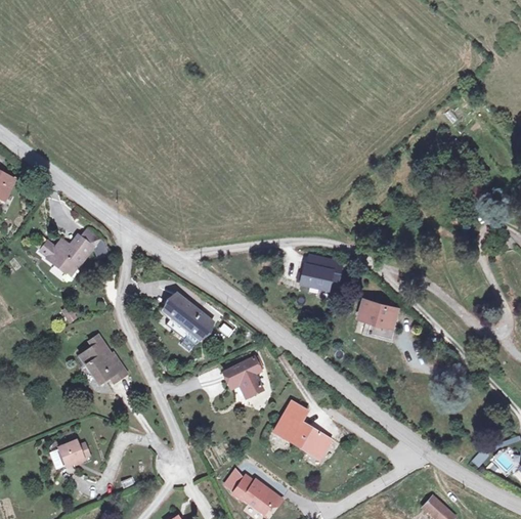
[(452,103),(446,110),(454,119),(461,114),(452,103)]
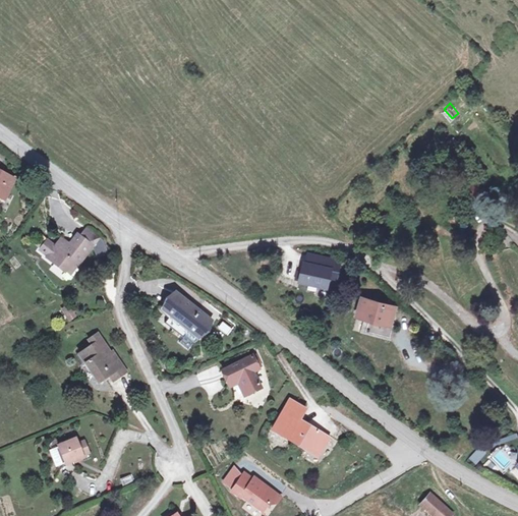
[(15,178),(0,169),(0,190),(6,194),(15,178)]
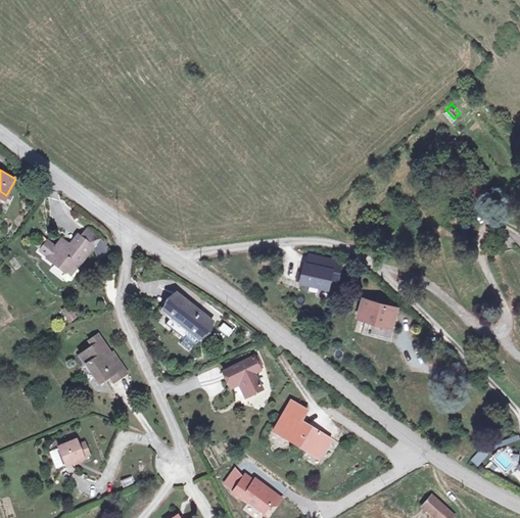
[(91,228),(86,235),(99,246),(104,239),(91,228)]
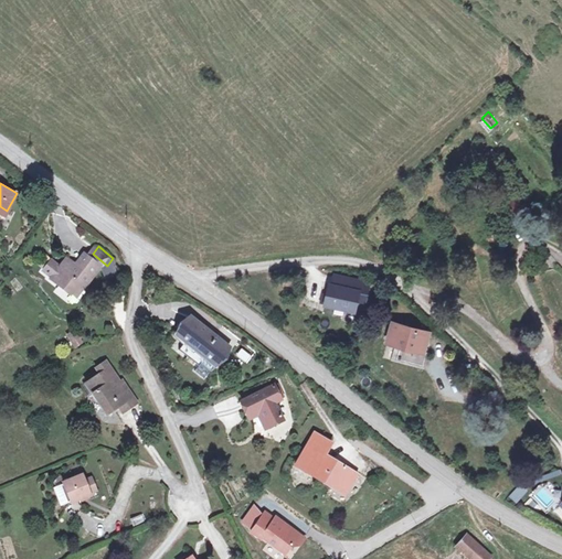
[(88,250),(80,261),(84,265),(93,254),(88,250)]
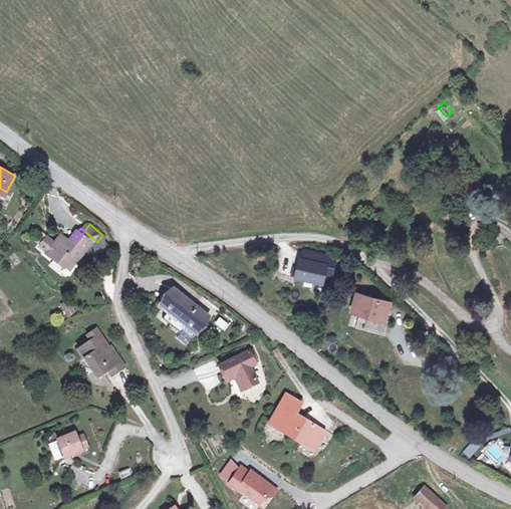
[(79,255),(83,259),(97,242),(84,231),(76,241),(72,238),(65,232),(58,240),(50,233),(43,242),(52,249),(50,251),(62,260),(64,257),(72,263),(79,255)]
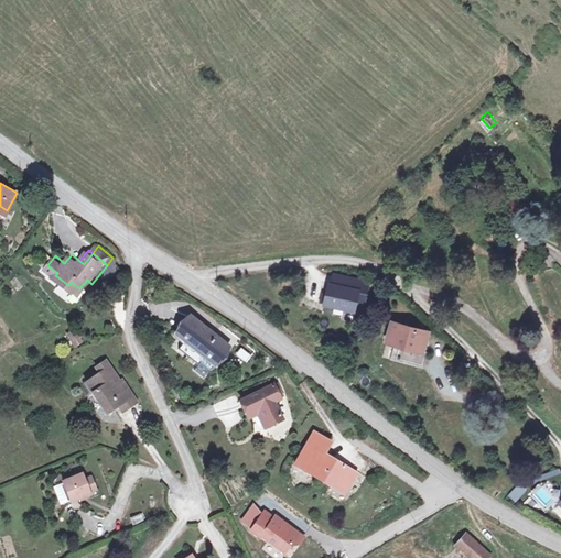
[(351,274),(338,271),(336,281),(348,284),(351,274)]
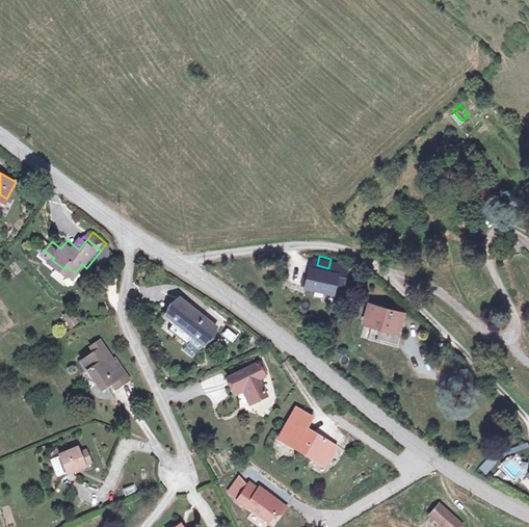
[(317,265),(314,264),(309,283),(338,290),(340,280),(342,272),(349,273),(351,264),(331,259),(328,268),(317,265)]
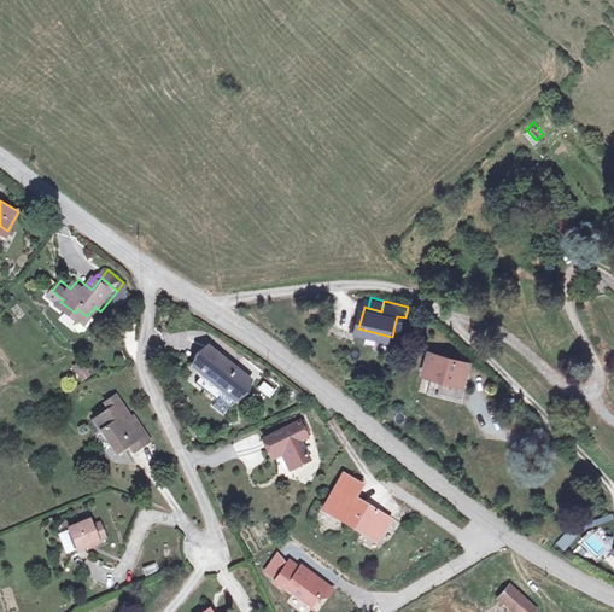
[(93,321),(100,312),(95,307),(87,316),(93,321)]
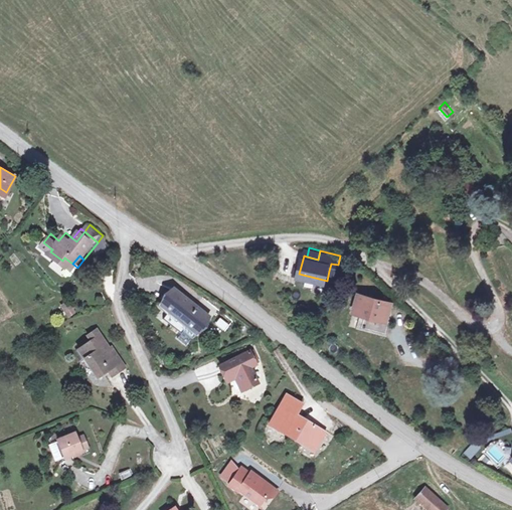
[(70,267),(72,264),(64,258),(62,261),(70,267)]
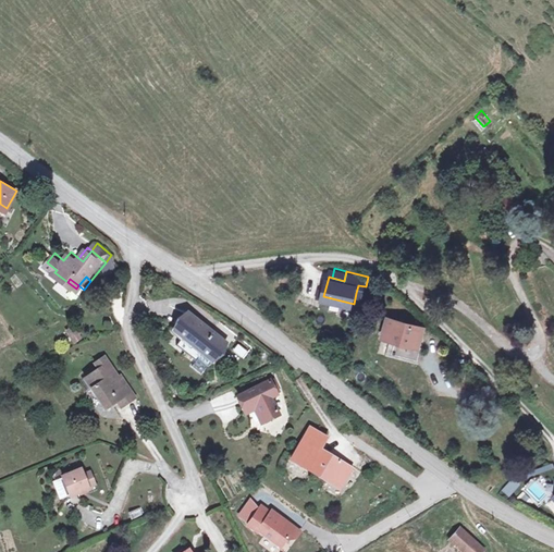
[(358,285),(356,293),(364,295),(366,286),(358,285)]
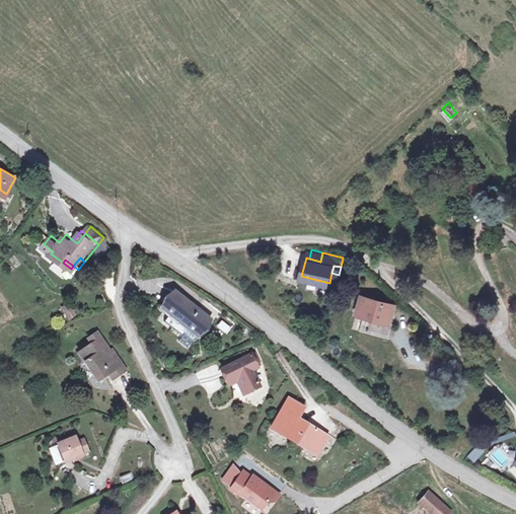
[(176,290),(164,306),(171,312),(165,320),(183,335),(190,327),(199,335),(212,318),(176,290)]
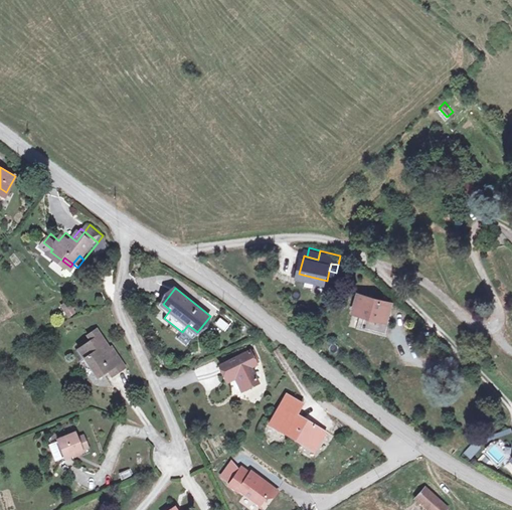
[(362,292),(357,308),(369,312),(365,324),(389,332),(394,317),(390,316),(394,303),(362,292)]
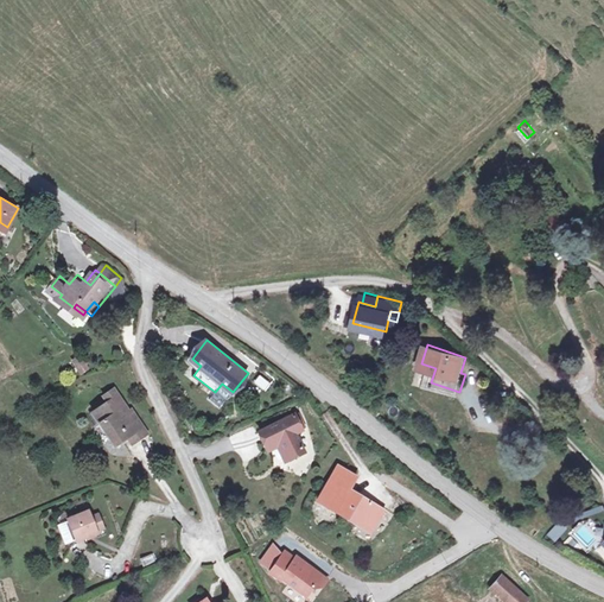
[(262,369),(256,376),(268,386),(274,379),(262,369)]
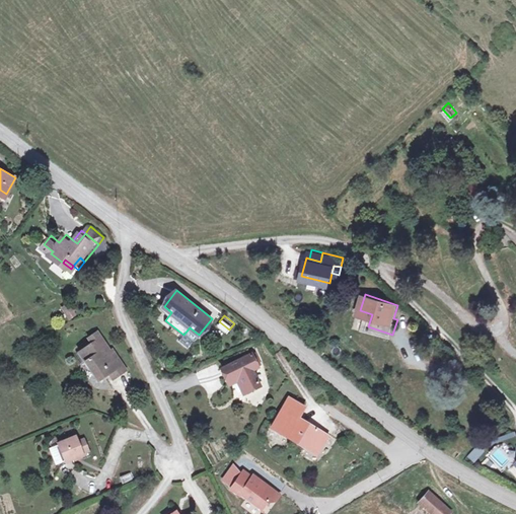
[(190,327),(183,335),(180,339),(189,346),(199,335),(190,327)]
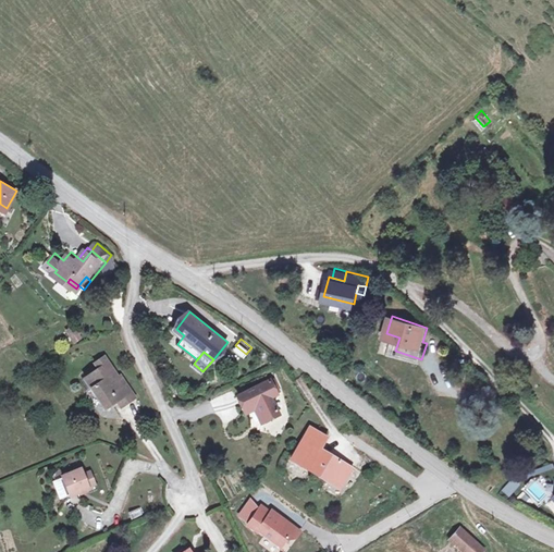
[(119,377),(103,356),(95,363),(99,369),(85,379),(106,408),(118,401),(123,408),(137,399),(122,376),(119,377)]
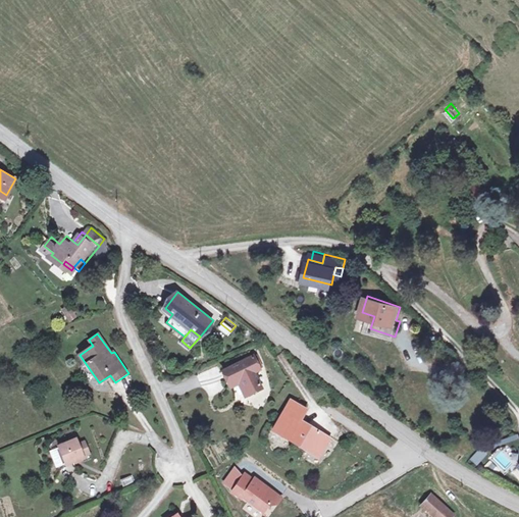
[(255,355),(224,369),(230,382),(241,377),(249,395),(262,389),(254,371),(261,368),(255,355)]
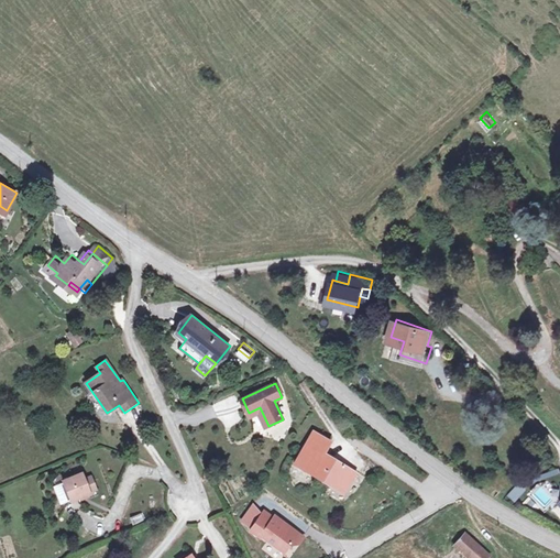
[(294,461),(330,484),(333,480),(344,487),(354,470),(324,449),(330,438),(315,427),(294,461)]
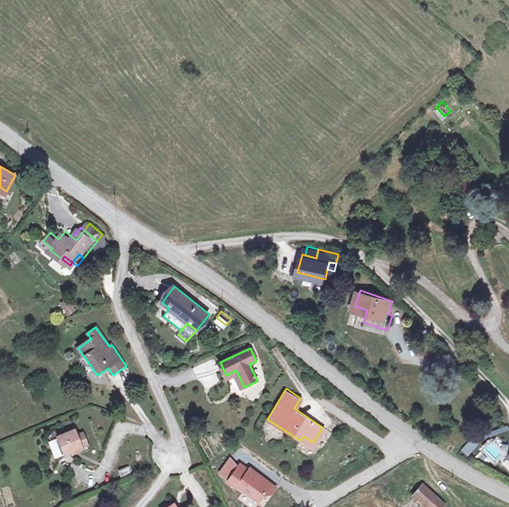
[(83,451),(81,446),(76,436),(74,431),(57,437),(65,458),(83,451)]
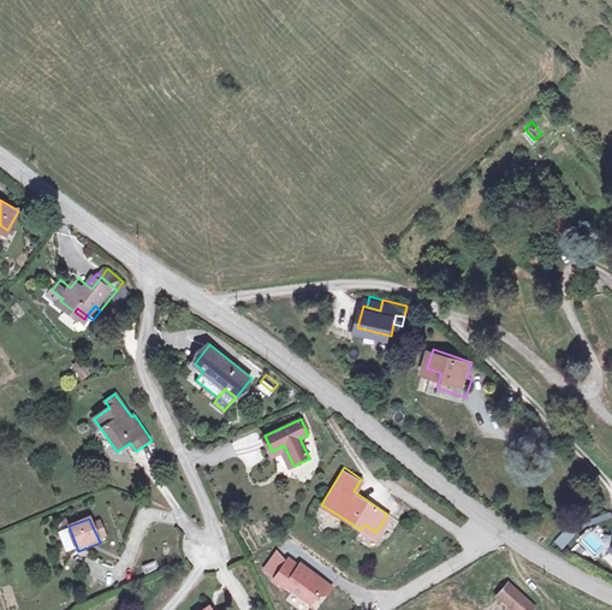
[(101,521),(91,525),(97,537),(106,533),(101,521)]
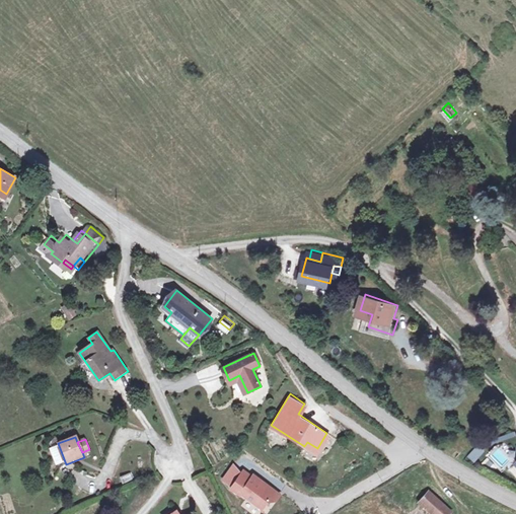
[(464,439),(459,445),(461,447),(463,448),(468,442),(464,439)]
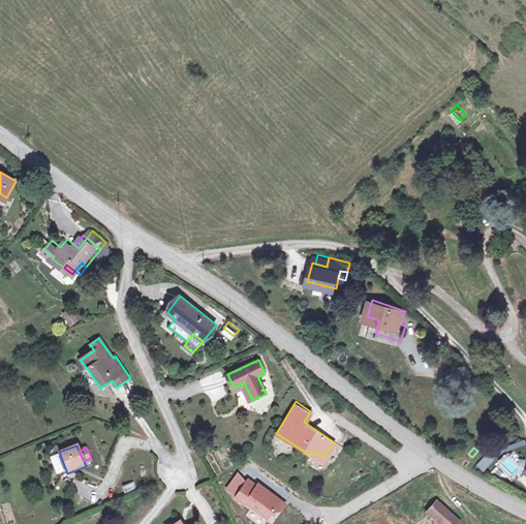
[(313,451),(310,455),(320,462),(323,457),(313,451)]
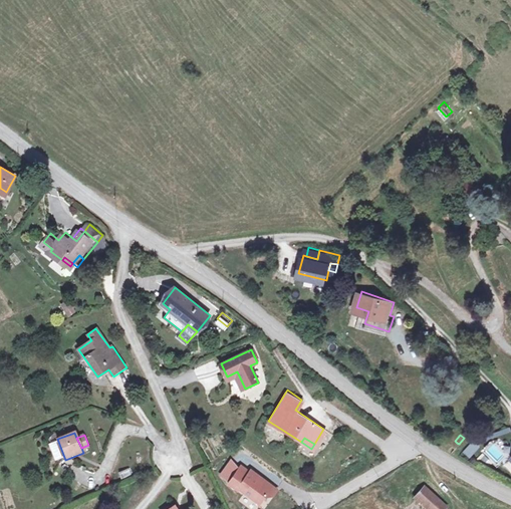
[(241,464),(228,481),(237,488),(238,486),(259,501),(264,494),(273,493),(277,487),(251,468),(249,470),(241,464)]
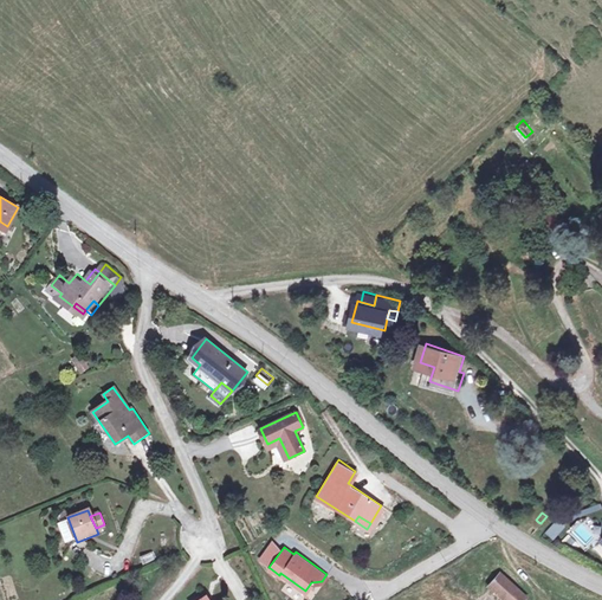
[(503,569),(490,582),(503,595),(516,582),(503,569)]
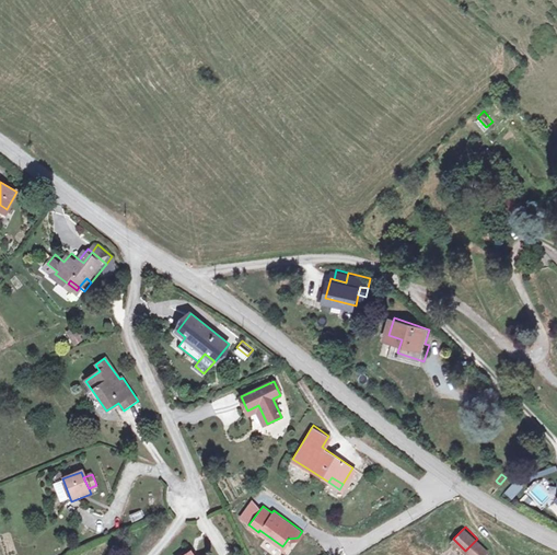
[(417,541),(428,536),(426,530),(415,535),(417,541)]
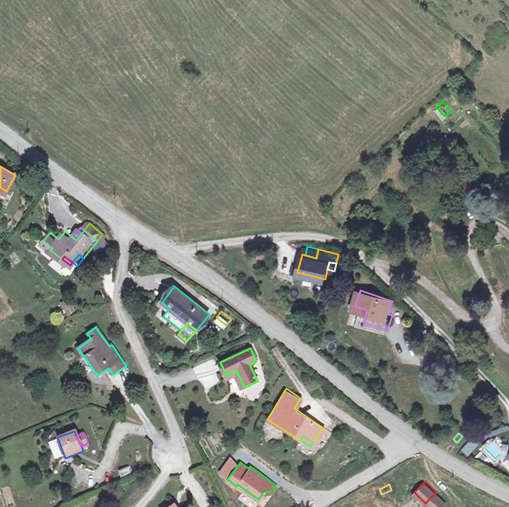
[(436,492),(425,503),(430,506),(441,506),(447,502),(436,492)]
